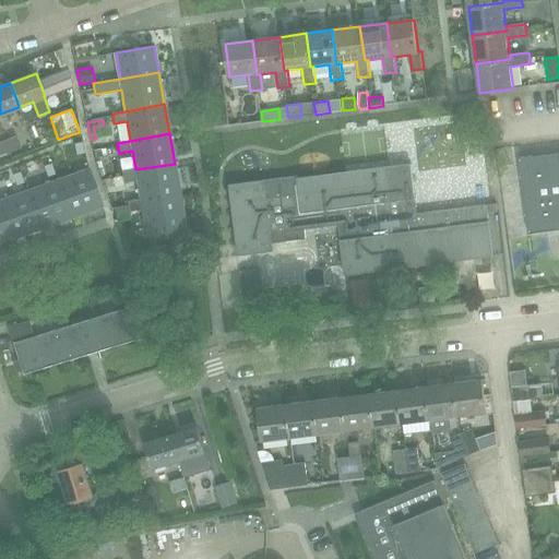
[(2,141),(7,153),(21,146),(16,135),(2,141)]
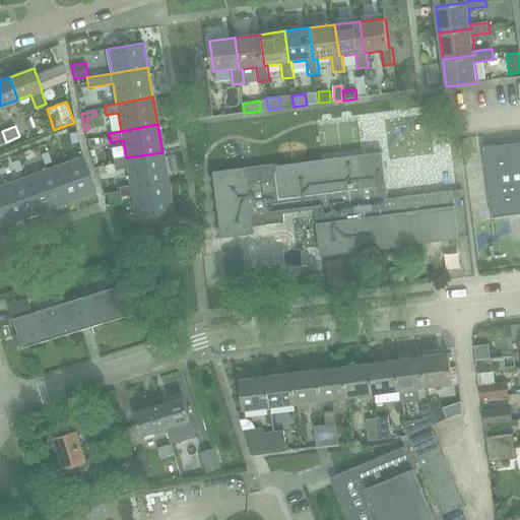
[(76,132),(69,133),(70,137),(71,143),(73,142),(76,142),(78,141),(76,132)]
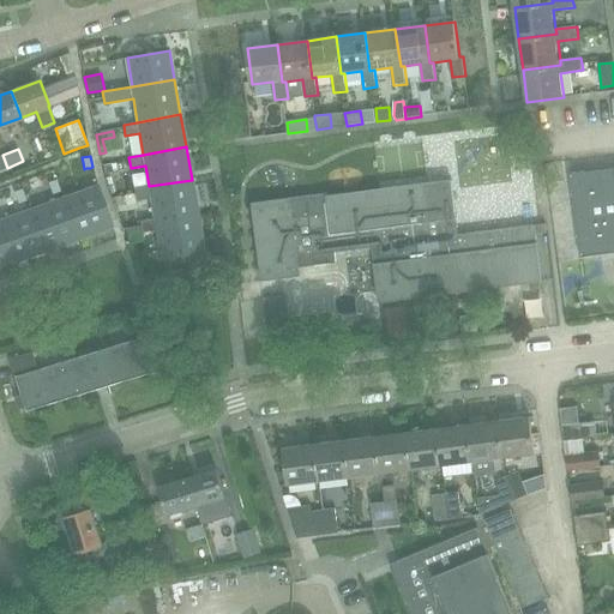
[(115,163),(103,166),(104,173),(116,170),(115,163)]
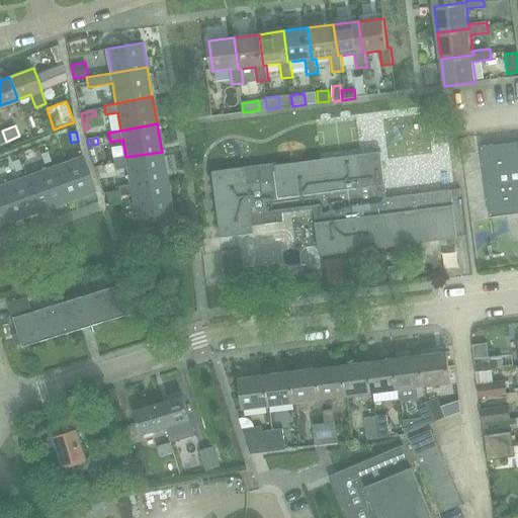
[(517,141),(481,147),(490,218),(517,212),(517,141)]
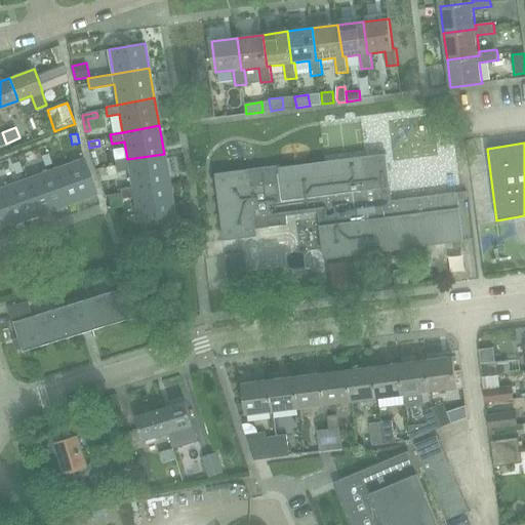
[(48,153),(41,156),(42,157),(44,164),(51,162),(49,156),(48,153)]
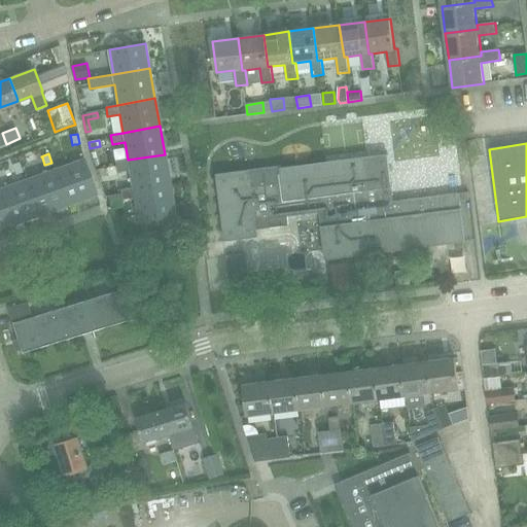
[(116,166),(117,172),(129,170),(132,187),(170,181),(165,154),(128,160),(115,162),(116,166)]
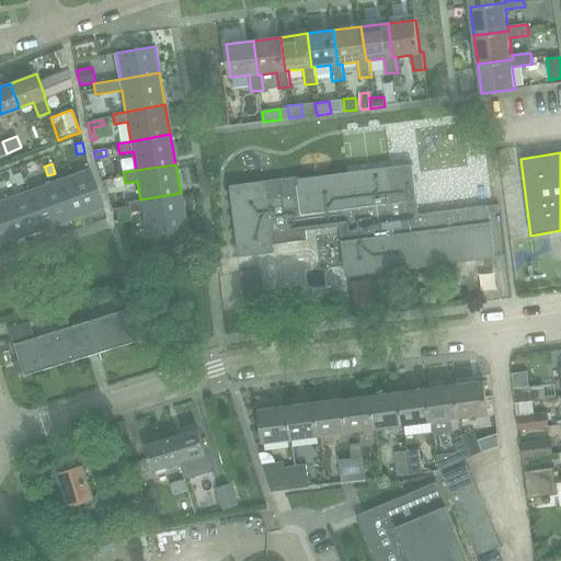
[(266,181),(231,185),(240,256),(275,252),(274,244),(308,240),(307,230),(340,226),(342,241),(346,276),(416,267),(418,267),(410,216),(420,215),(413,164),(387,168),(347,172),(300,179),(300,176),(266,181)]
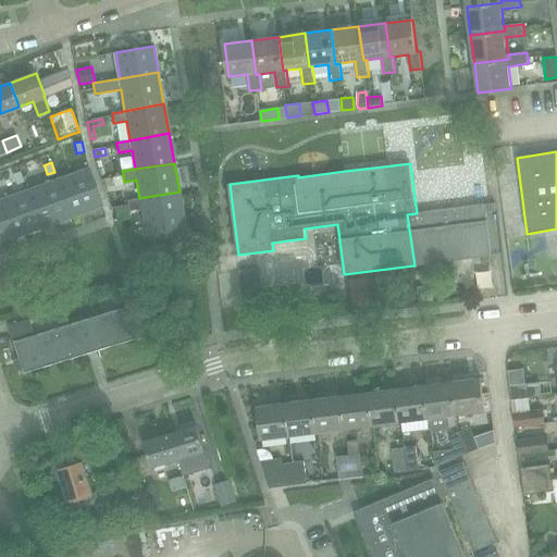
[(60,178),(73,215),(102,205),(88,168),(60,178)]
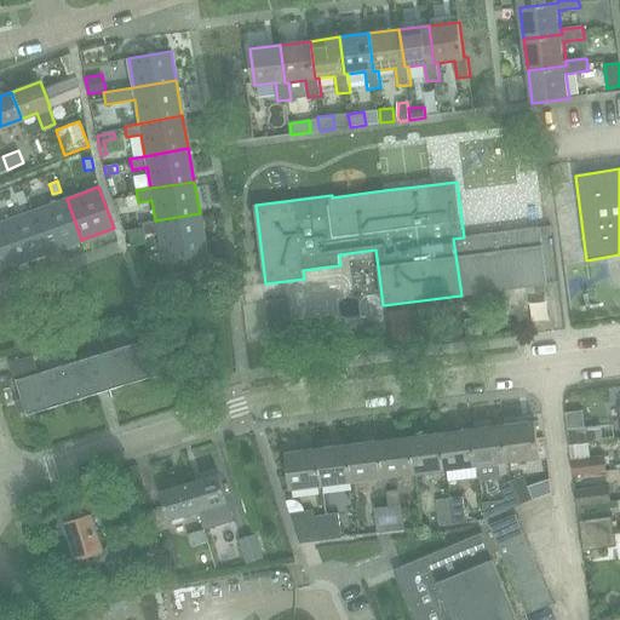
[(22,190),(15,193),(18,204),(27,201),(27,200),(22,190)]
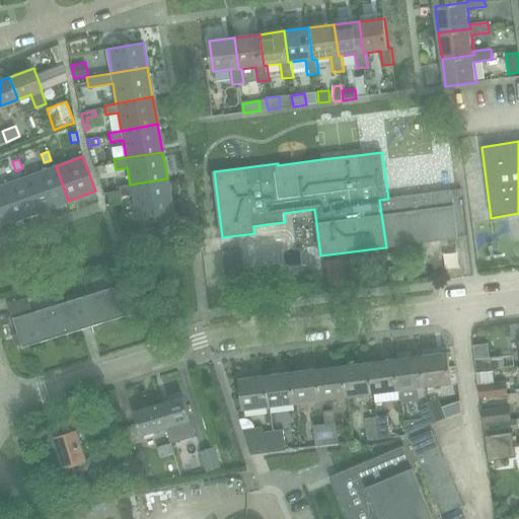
[(25,177),(41,211),(68,201),(56,166),(25,177)]
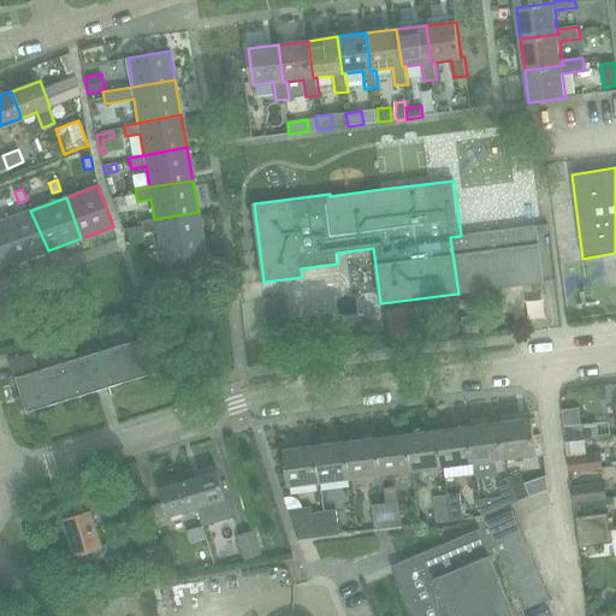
[(0,220),(0,221),(15,262),(48,250),(30,211),(0,220)]
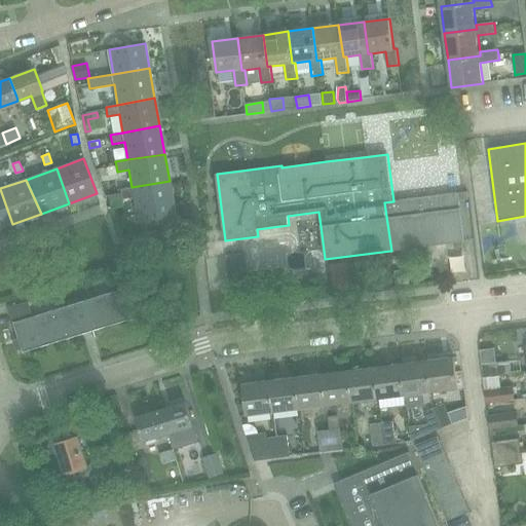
[(175,215),(170,181),(132,187),(120,189),(121,193),(122,198),(135,196),(139,221),(175,215)]
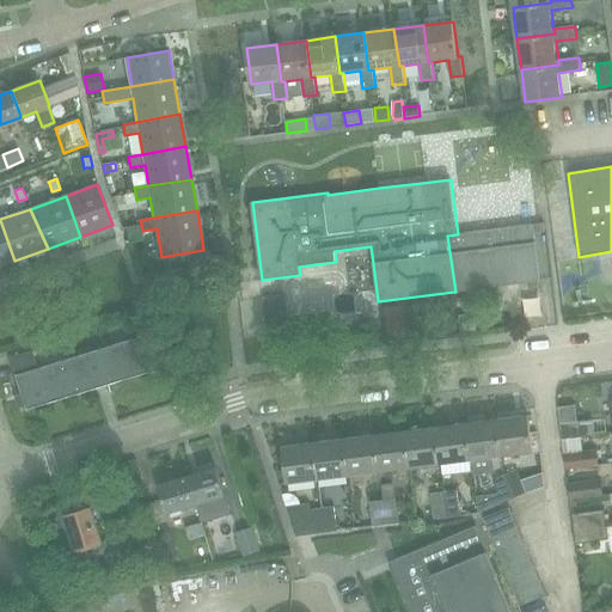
[(0,265),(14,261),(0,220),(0,265)]
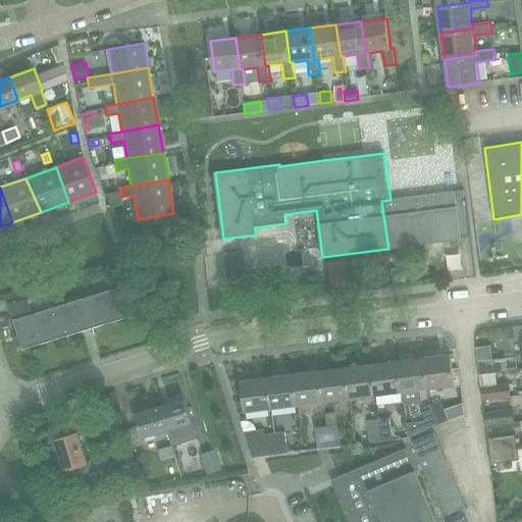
[(381,201),(388,249),(461,240),(456,200),(466,198),(465,190),(455,191),(390,200),(381,201)]
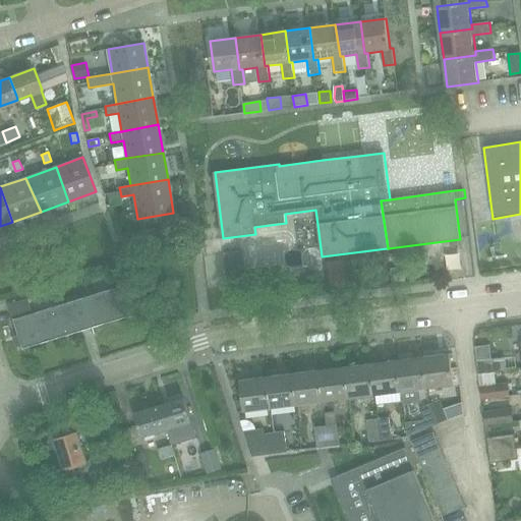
[(120,191),(108,193),(110,207),(122,204),(121,196),(120,191)]
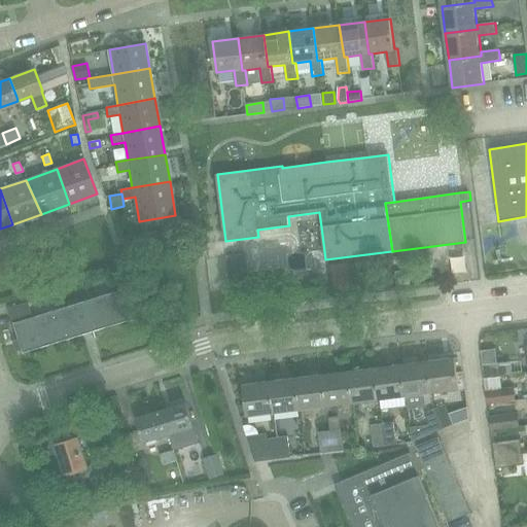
[(232,290),(248,287),(249,287),(245,254),(227,256),(232,290)]
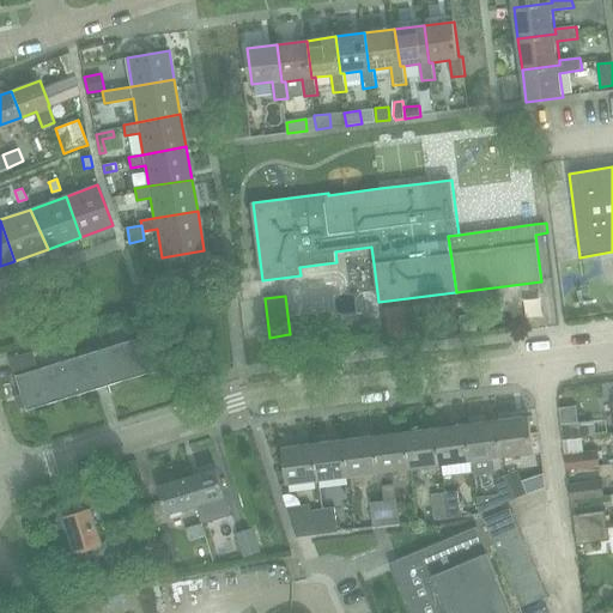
[(146,335),(14,375),(25,410),(157,370),(146,335)]
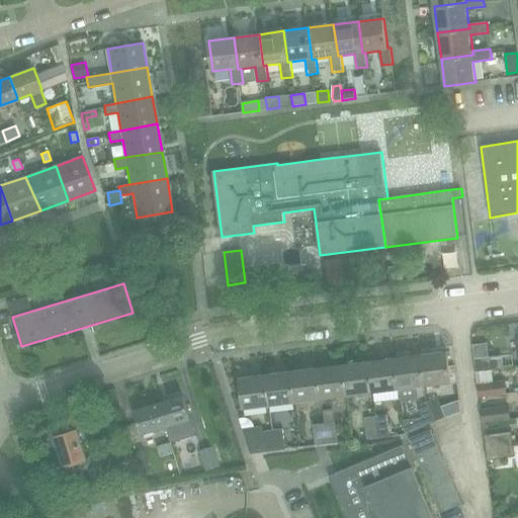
[(8,303),(11,315),(30,309),(27,296),(8,303)]
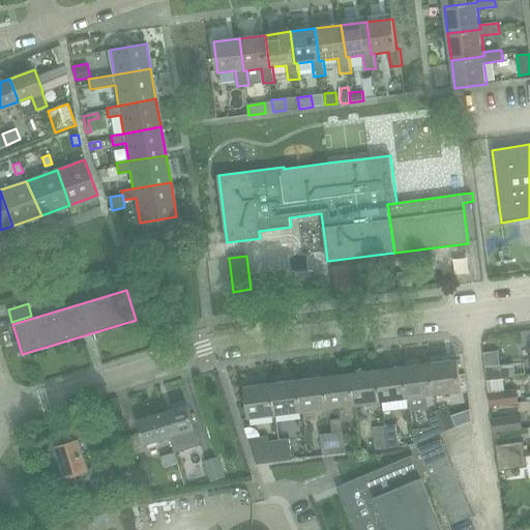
[(432,362),(436,394),(462,390),(458,359),(432,362)]
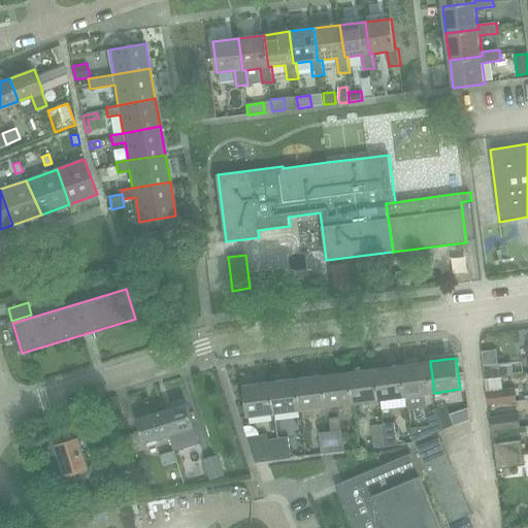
[(403,365),(407,396),(409,408),(424,406),(426,406),(424,394),(434,393),(430,361),(403,365)]
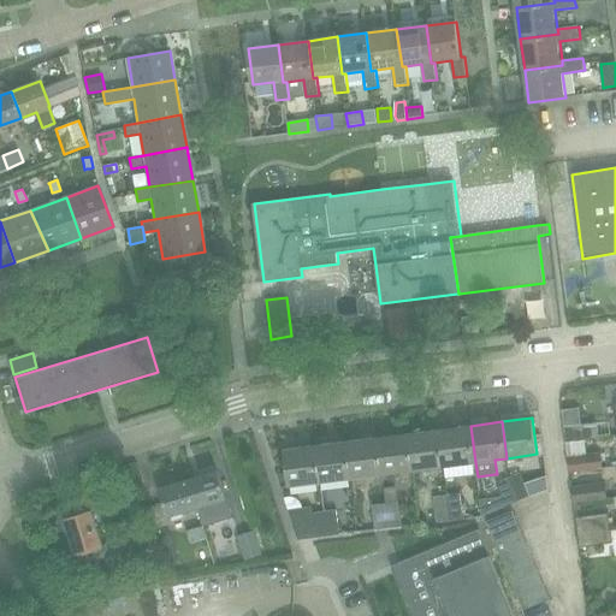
[(564,427),(567,442),(599,438),(597,422),(564,427)]
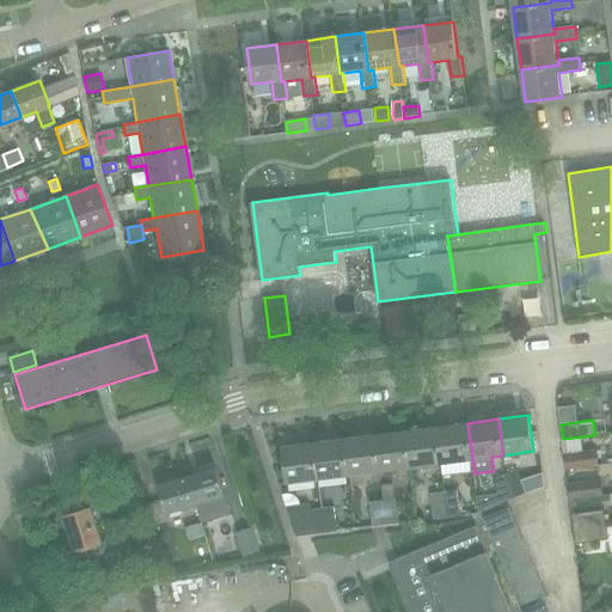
[(436,427),(441,463),(472,459),(467,423),(436,427)]
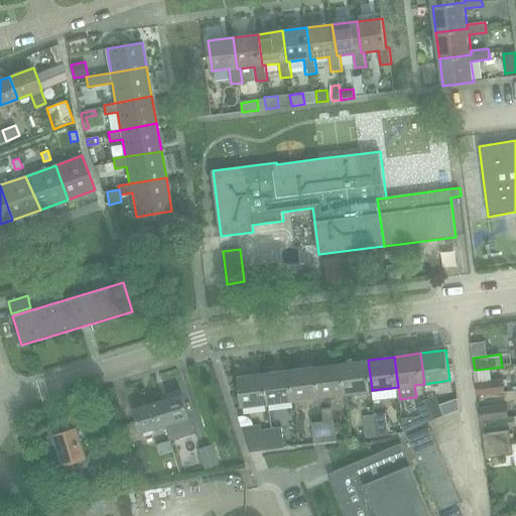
[(343,364),(347,393),(372,390),(368,360),(343,364)]
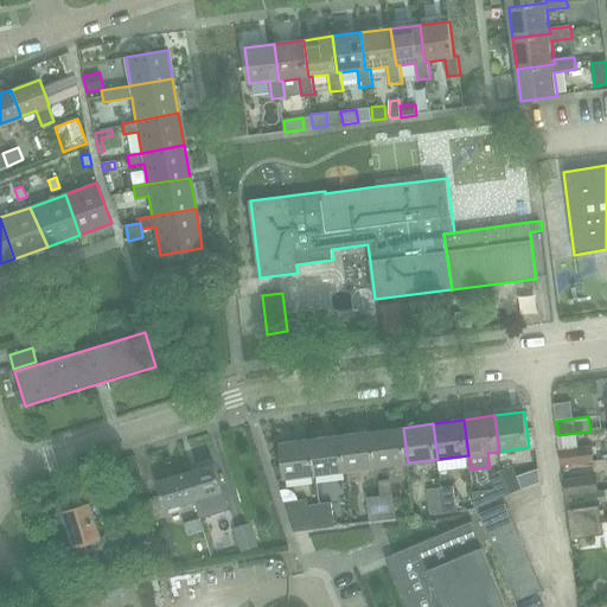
[(372,432),(377,467),(408,462),(403,428),(372,432)]
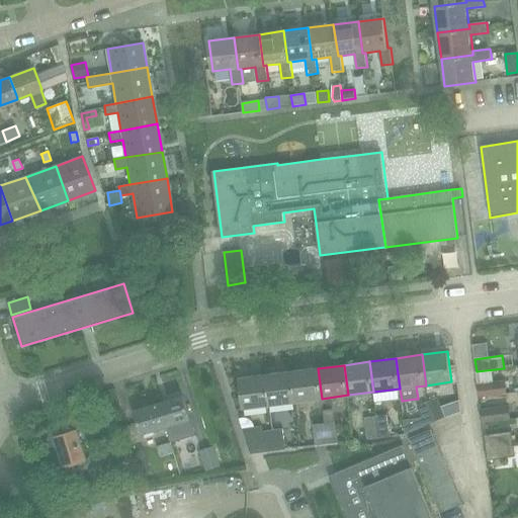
[(291,371),(295,402),(322,399),(318,368),(291,371)]
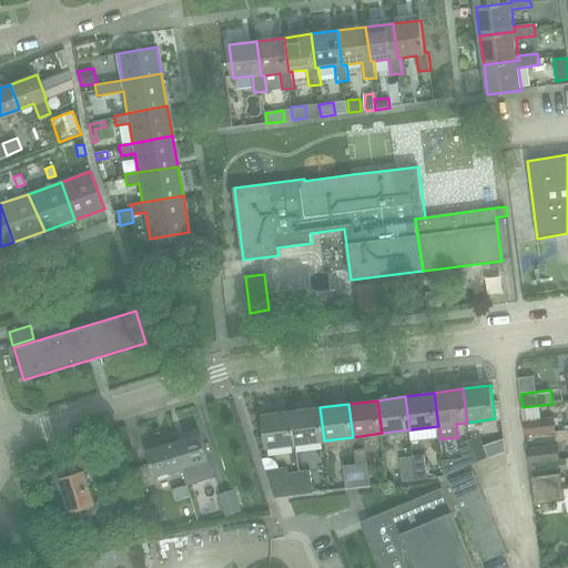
[(291,412),(295,445),(324,440),(320,407),(291,412)]
